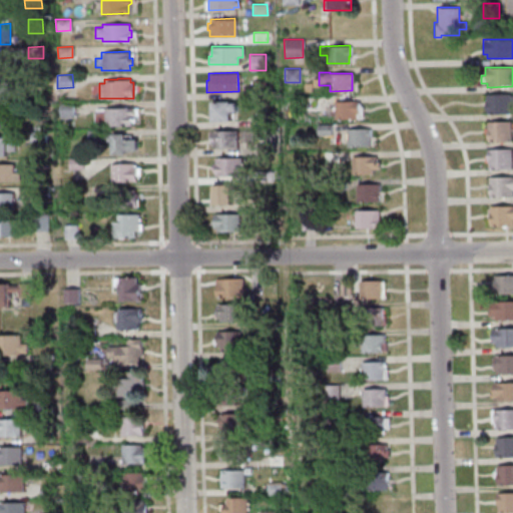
[(311,78),(319,78),(318,87),(311,87),(311,78)]
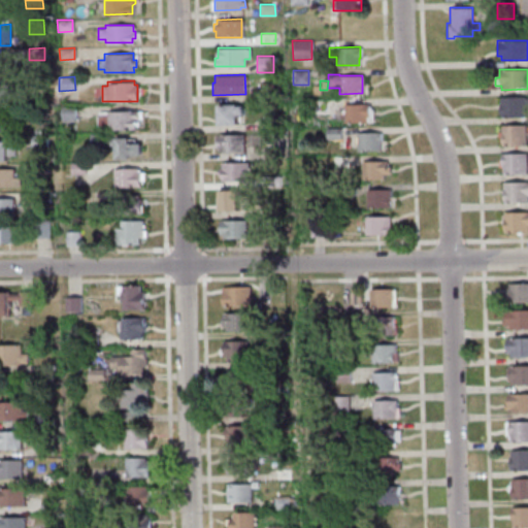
[(311,86),(311,94),(319,94),(320,86),(311,86)]
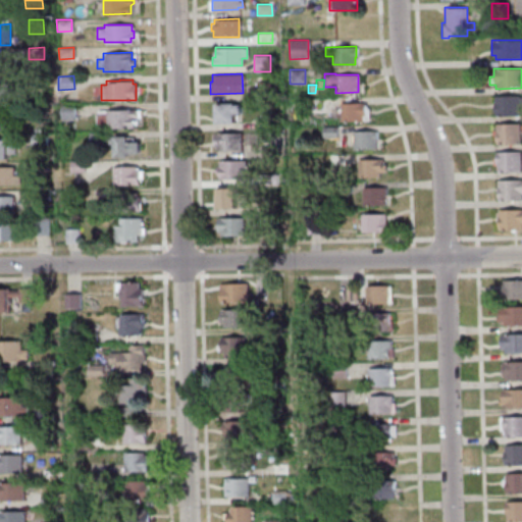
[(493,95),(518,95),(518,96),(521,96),(521,104),(518,104),(518,114),(494,115),(493,95)]
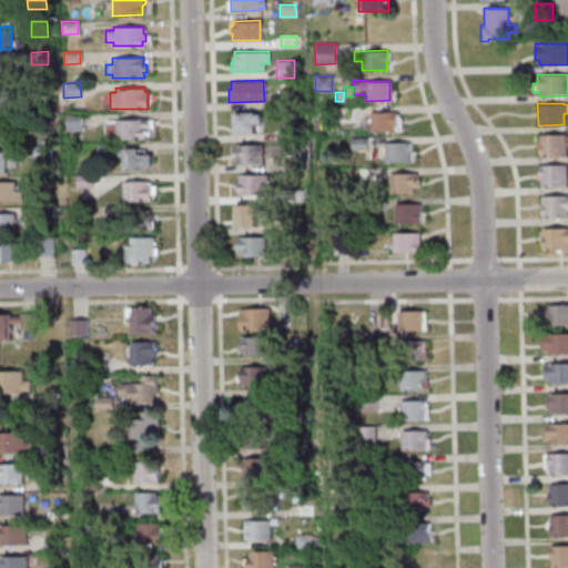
[(352,105),(352,122),(335,122),(335,107),(352,105)]
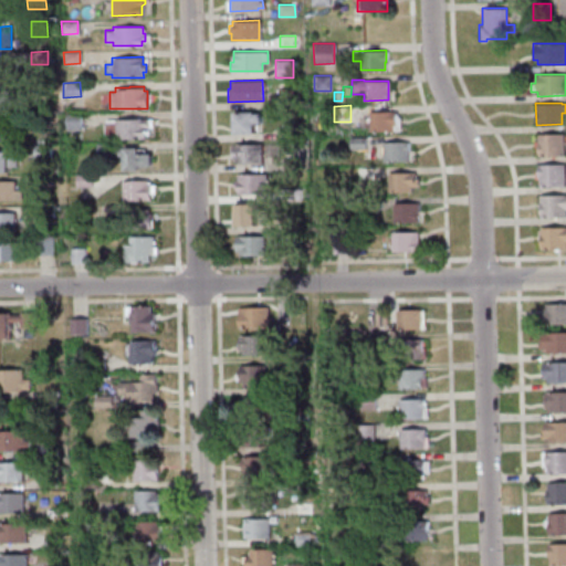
[(232,109),(232,132),(252,132),(252,122),(260,122),(260,112),(252,112),(252,109),(232,109)]
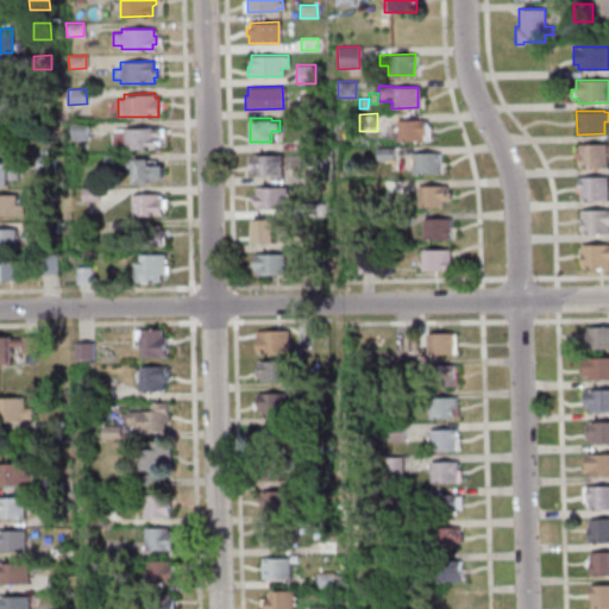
[(396,119),(396,140),(422,140),(422,135),(425,135),(425,119),(396,119)]
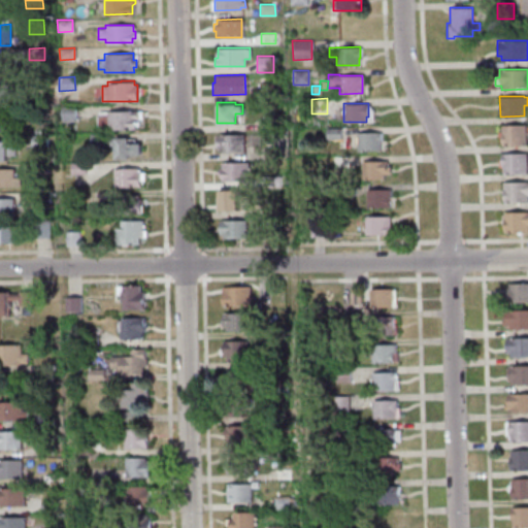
[(75,105),(75,120),(72,120),(72,123),(61,123),(61,105),(75,105)]
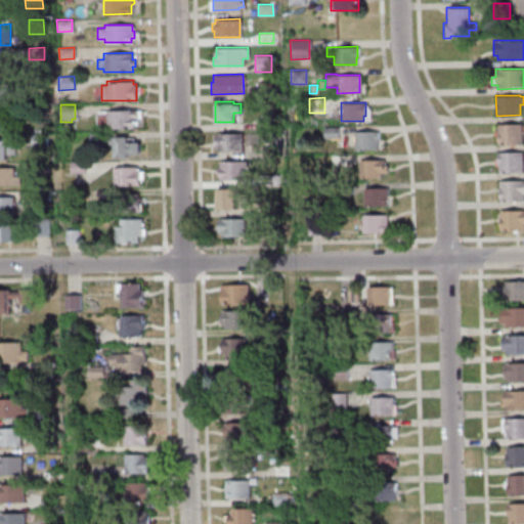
[(31,106),(31,116),(45,116),(45,105),(31,106)]
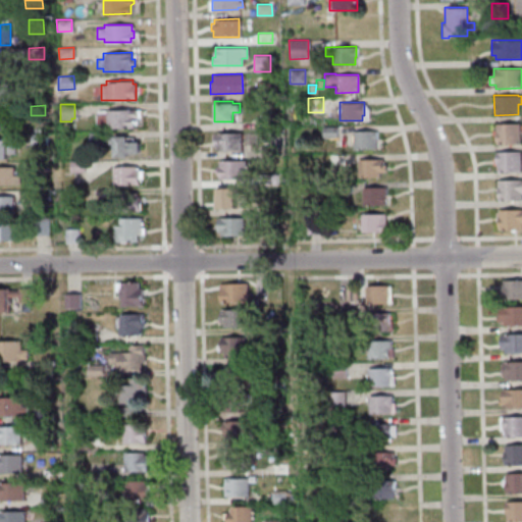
[(105,109),(137,109),(137,117),(134,117),(134,126),(97,127),(96,113),(105,112),(105,109)]
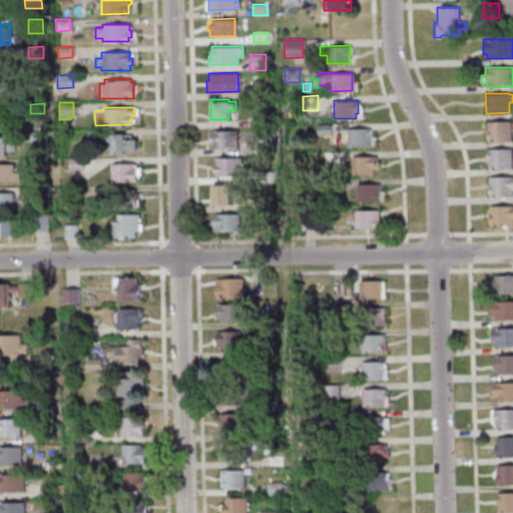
[(0,111),(12,111),(12,123),(15,123),(15,128),(0,128),(0,111)]
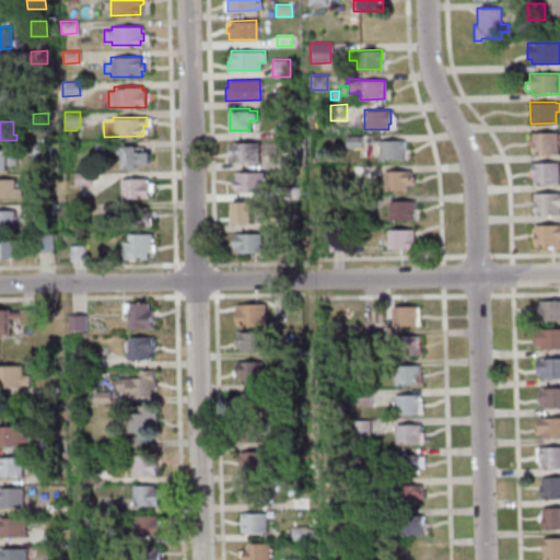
[(279,123),(279,138),(294,138),(294,123),(279,123)]
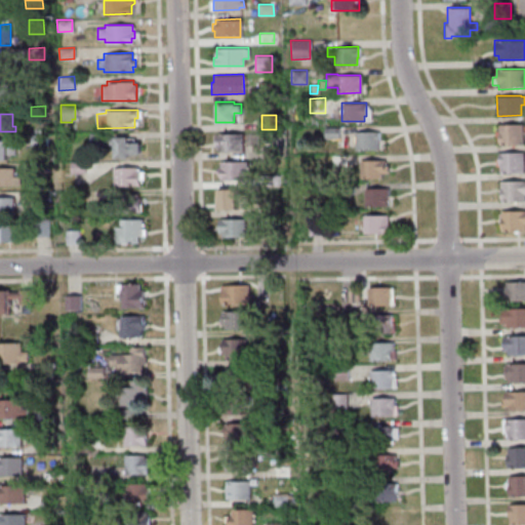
[(497,124),(522,123),(522,144),(498,144),(497,124)]
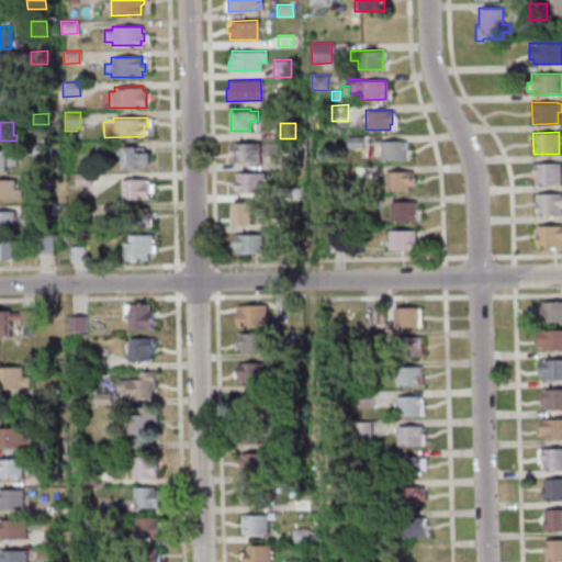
[(346,136),(346,147),(361,147),(361,135),(346,136)]
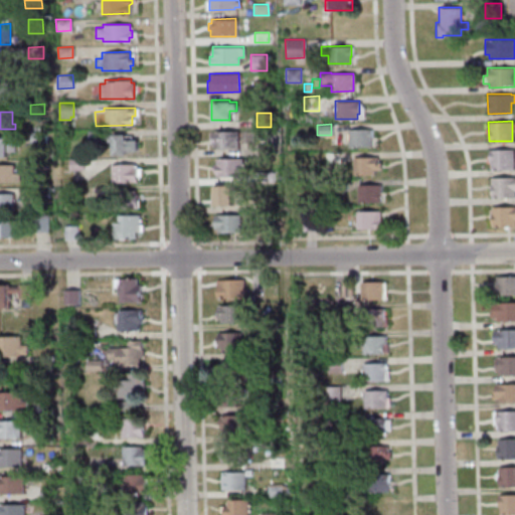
[(347,129),(370,128),(370,138),(369,137),(369,145),(348,146),(347,129)]
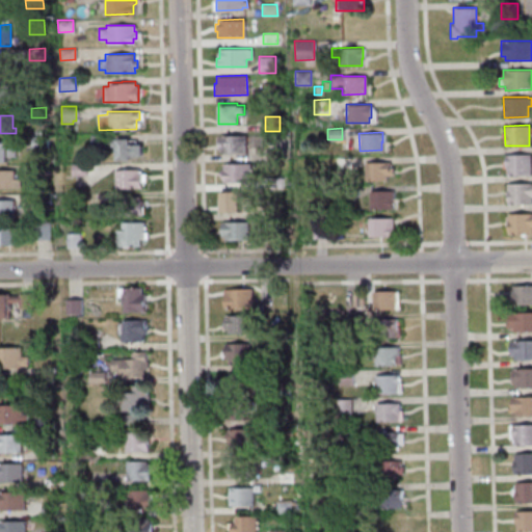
[(89,135),(107,134),(108,140),(115,140),(115,137),(129,137),(129,139),(135,139),(135,142),(140,142),(141,155),(128,155),(128,159),(115,159),(114,148),(90,148),(89,135)]
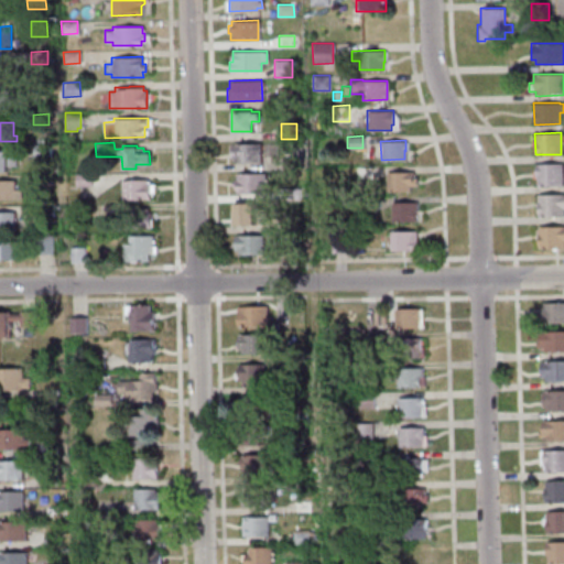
[(260,142),(260,162),(235,162),(235,158),(231,158),(231,142),(260,142)]
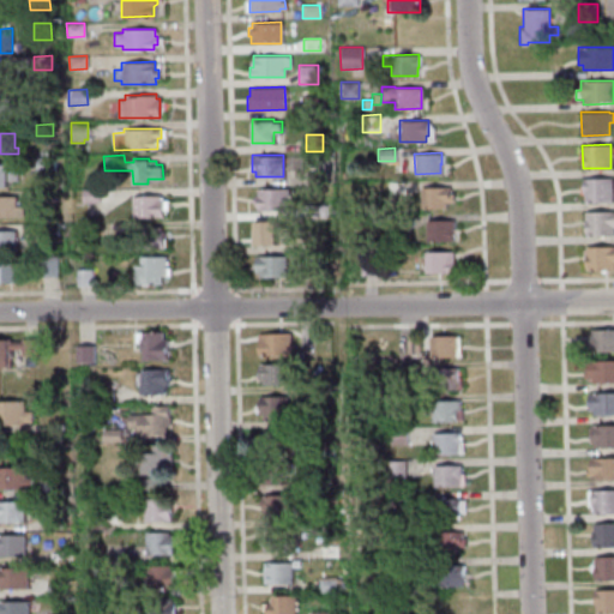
[(36,156),(36,172),(55,172),(55,157),(36,156)]
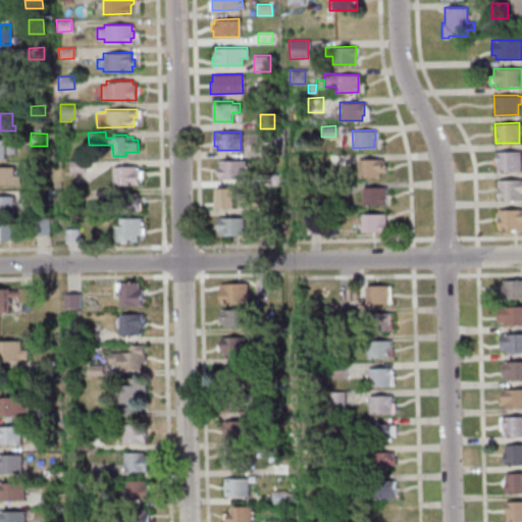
[(0,139),(5,139),(5,144),(14,144),(14,154),(6,154),(6,158),(0,158),(0,139)]
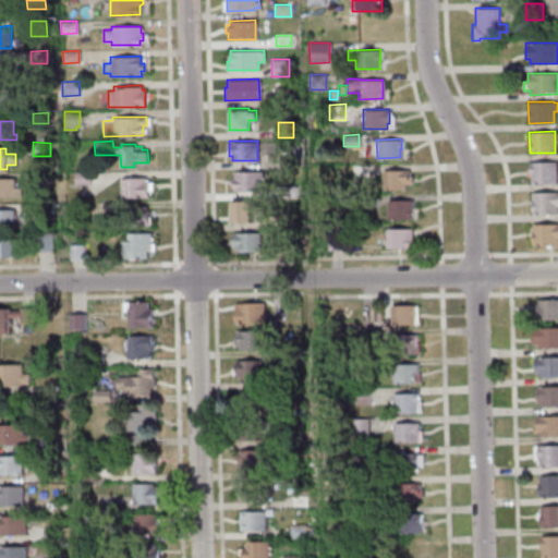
[(278,156),(279,167),(294,167),(294,155),(278,156)]
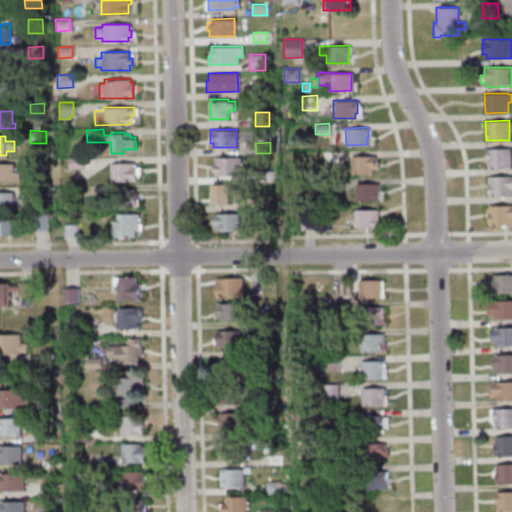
[(486,149),(511,148),(511,158),(510,158),(511,167),(486,168),(486,149)]
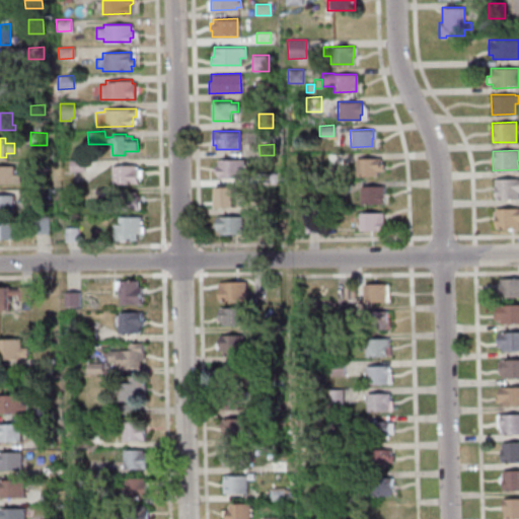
[(354,157),(354,175),(376,175),(376,169),(382,169),(382,162),(378,162),(378,157),(354,157)]
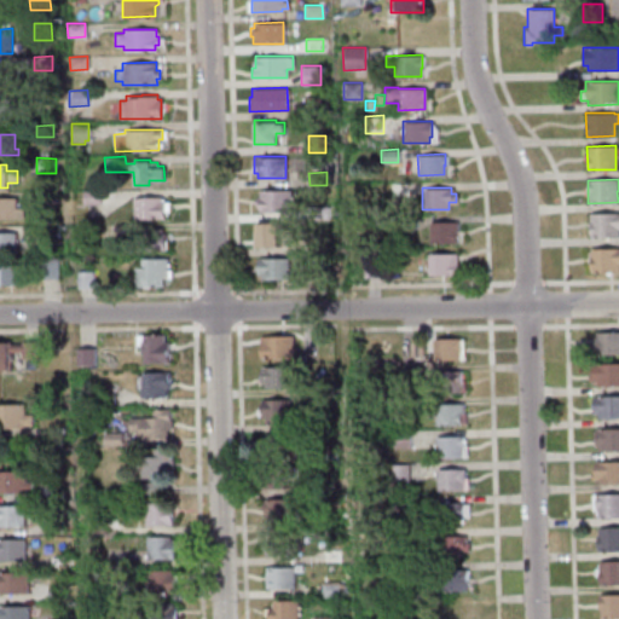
[(258,189),(290,189),(290,210),(259,212),(259,206),(255,206),(255,197),(258,197),(258,189)]
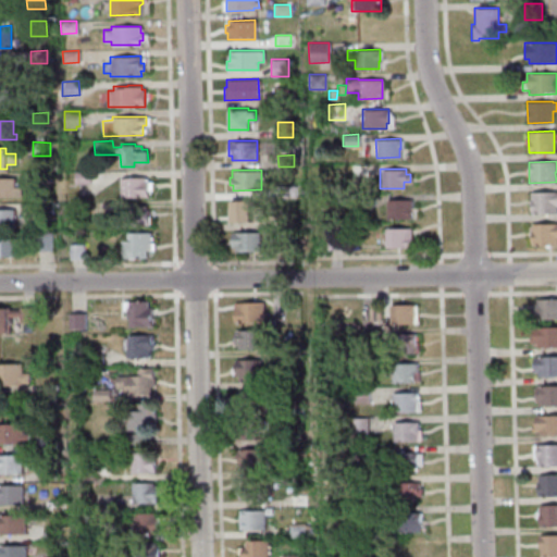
[(73,172),(74,184),(89,184),(89,172),(73,172)]
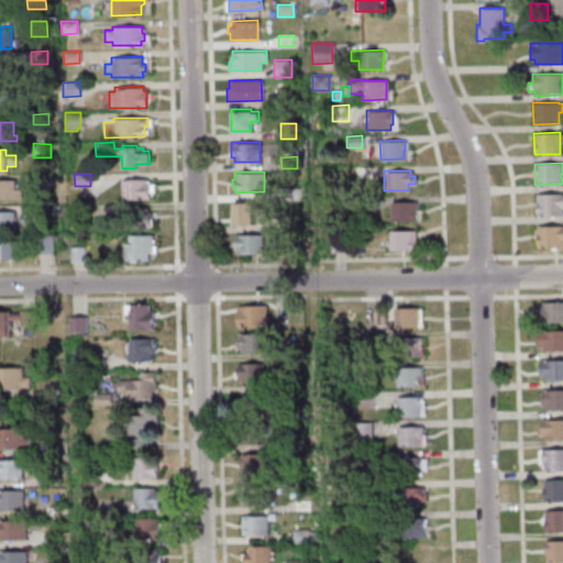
[(34,185),(34,175),(48,175),(50,184),(34,185)]
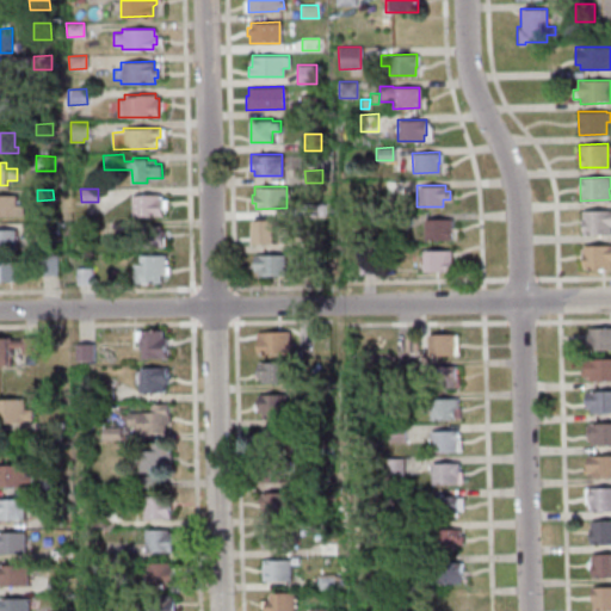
[(131,195),(158,193),(159,198),(162,198),(162,215),(131,215),(131,195)]
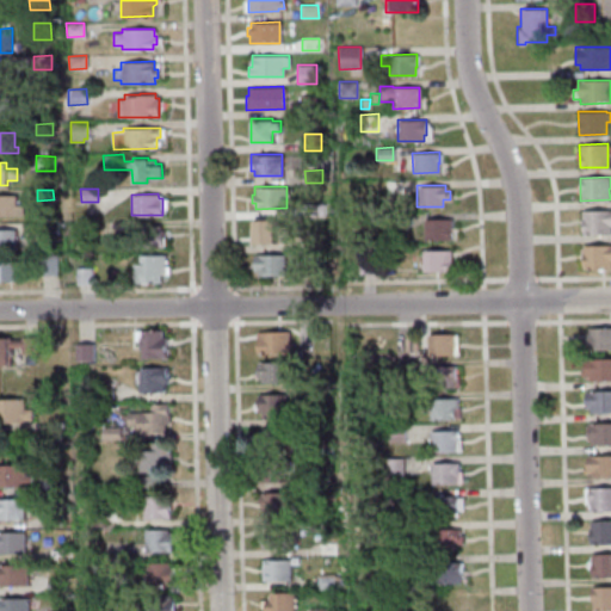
[(0,195),(16,195),(16,204),(23,204),(23,215),(0,215),(0,195)]
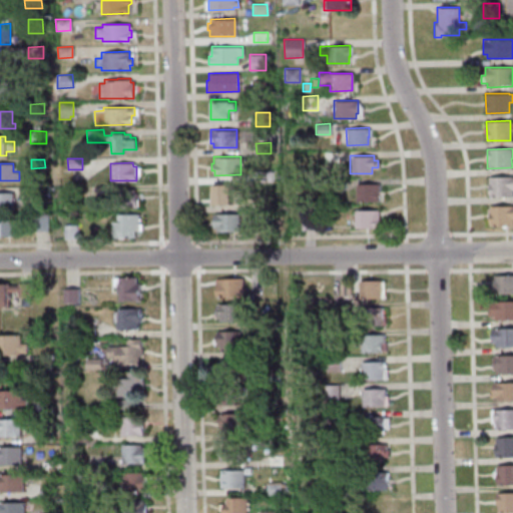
[(257,171),(257,182),(272,181),(271,171),(257,171)]
